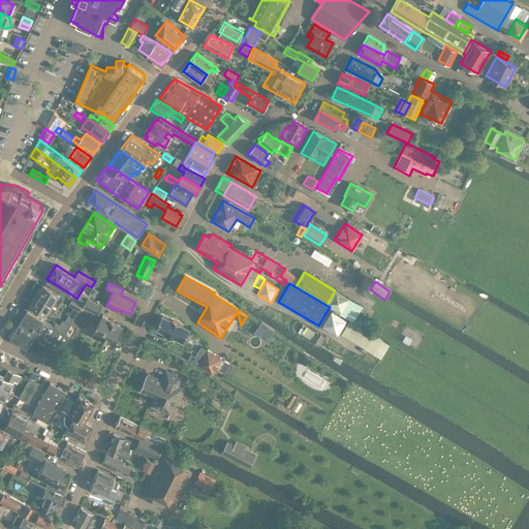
[(43,284),(37,294),(52,304),(59,293),(43,284)]
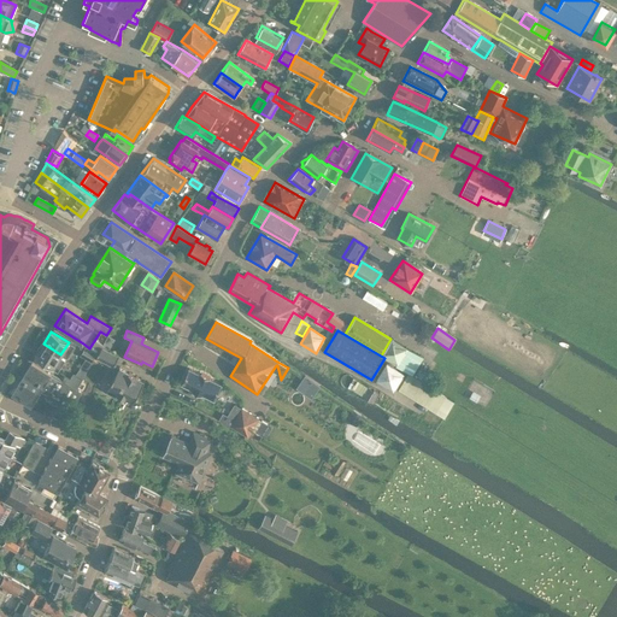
[(107,335),(101,346),(109,350),(115,339),(107,335)]
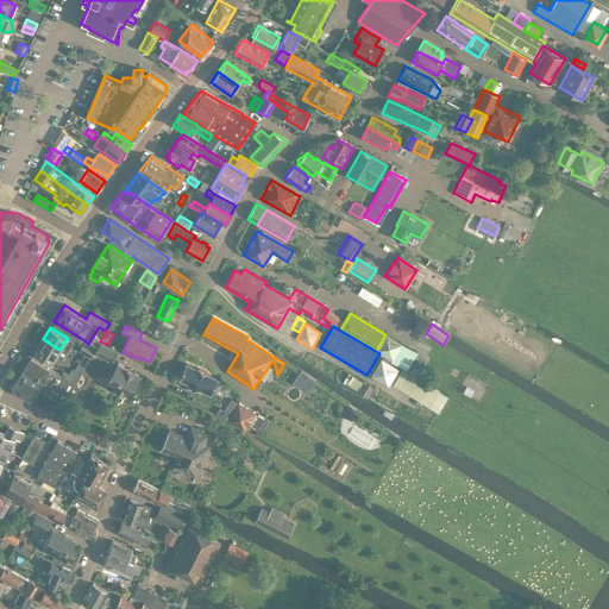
[(385,334),(376,351),(406,369),(416,352),(387,334),(385,334)]
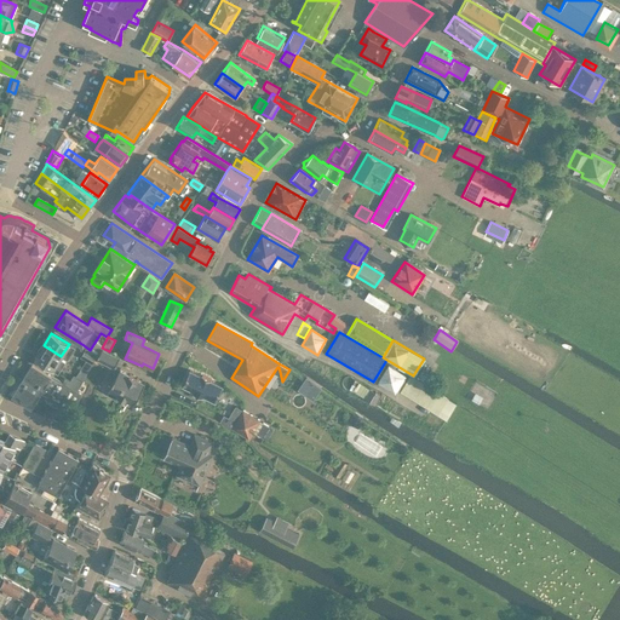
[(67,360),(61,356),(44,345),(36,357),(59,372),(62,367),(67,360)]
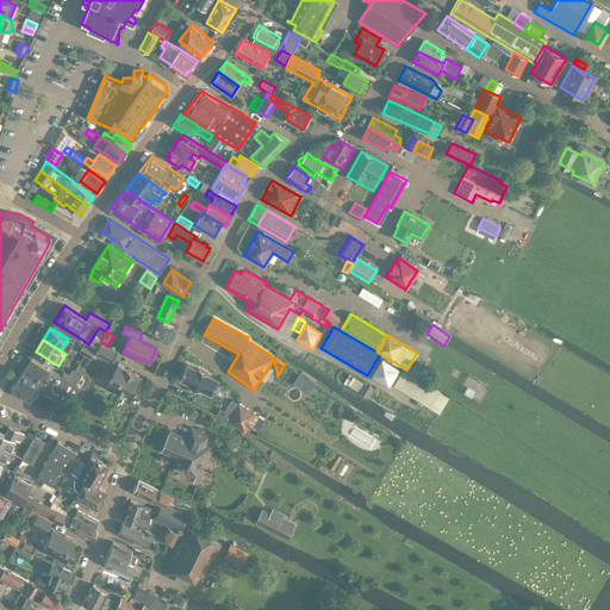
[(89,359),(95,350),(85,343),(79,352),(89,359)]
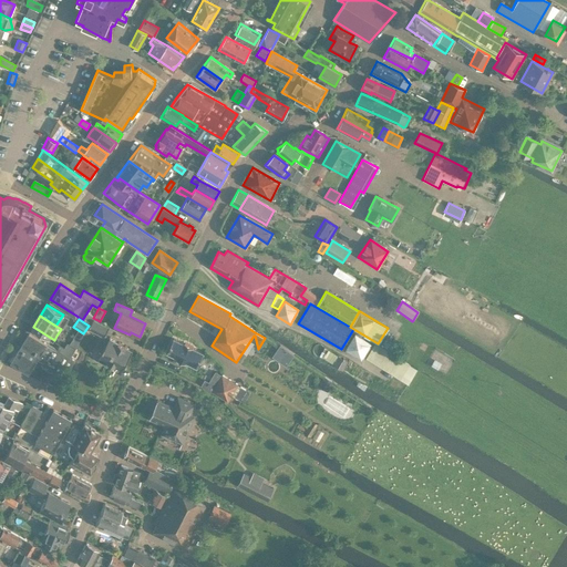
[(104,337),(110,328),(94,319),(89,328),(104,337)]
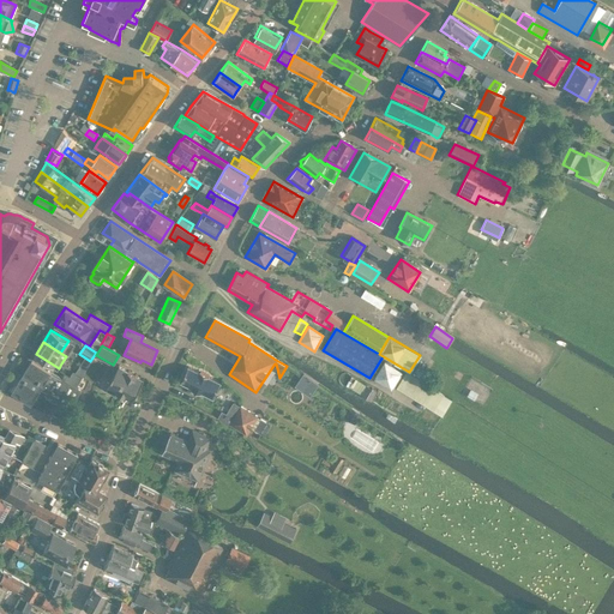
[(60,403),(53,414),(59,417),(77,386),(60,377),(30,360),(23,372),(24,372),(12,391),(31,403),(40,390),(60,403)]
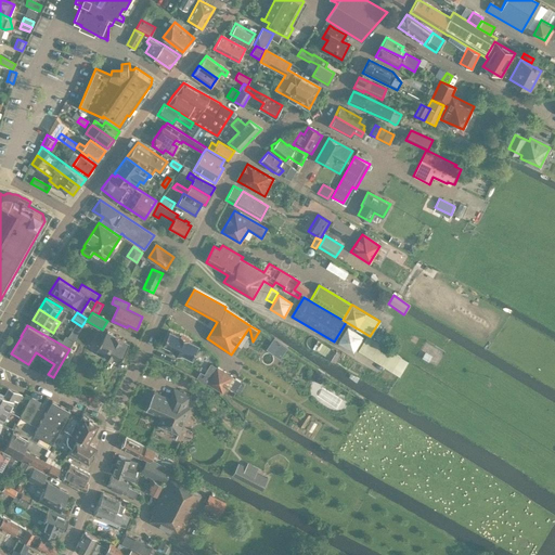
[(355,350),(363,337),(347,328),(339,340),(355,350)]
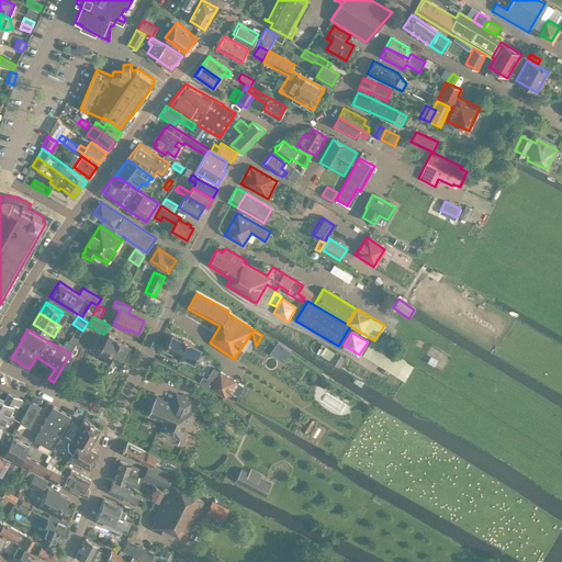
[(105,361),(108,358),(121,366),(132,347),(109,335),(99,353),(100,353),(98,358),(105,361)]
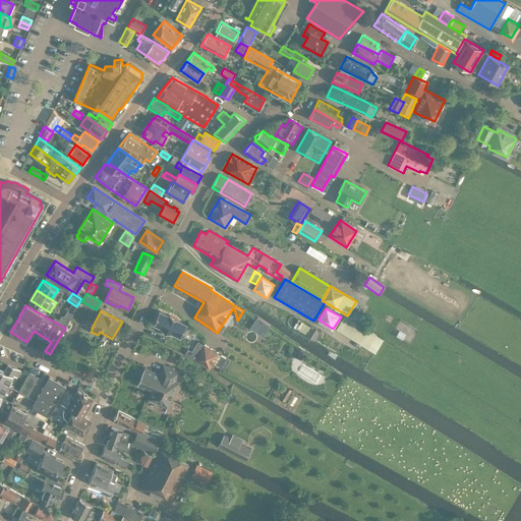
[(163,330),(170,334),(171,333),(180,338),(187,325),(177,320),(177,319),(170,315),(169,316),(160,311),(153,325),(163,329),(163,330)]
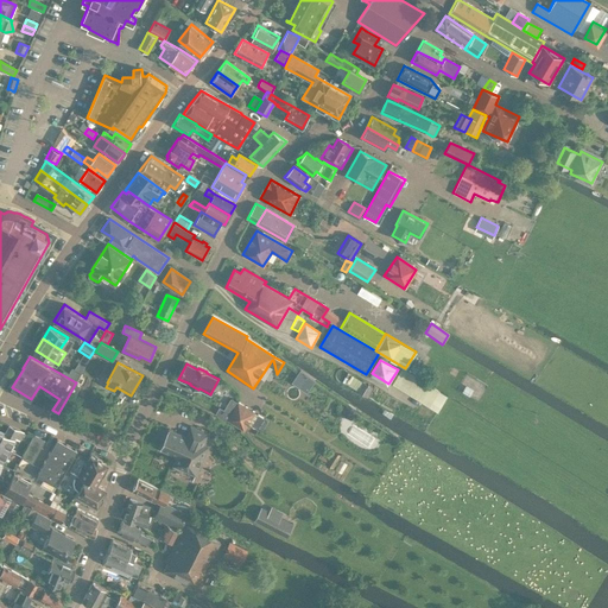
[(76,382),(82,373),(73,367),(69,373),(62,369),(59,373),(76,382)]
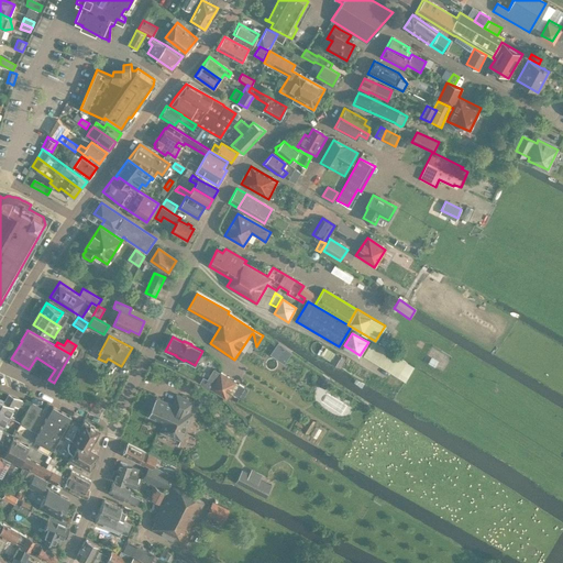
[(293,352),(278,342),(276,346),(273,352),(286,362),(290,356),(291,353),(293,352)]
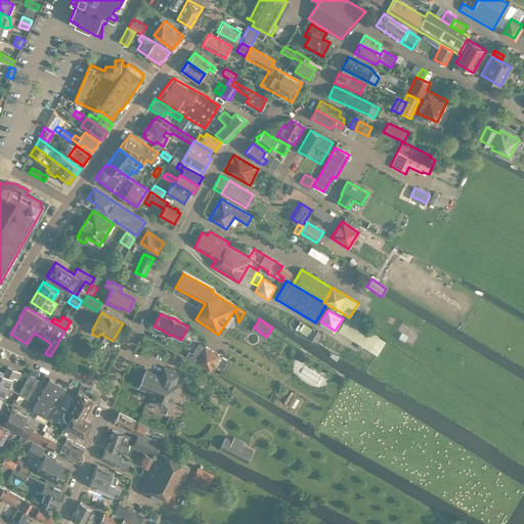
[(339,331),(365,346),(373,334),(347,318),(339,331)]
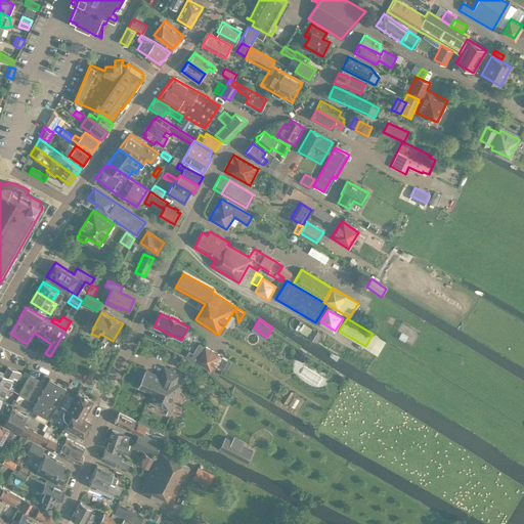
[(312,330),(308,336),(316,342),(321,334),(313,329),(312,330)]
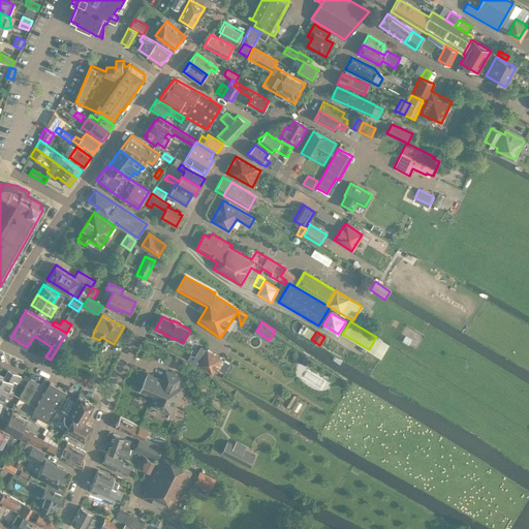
[(200,361),(197,366),(213,375),(216,370),(222,360),(208,350),(207,350),(200,361)]
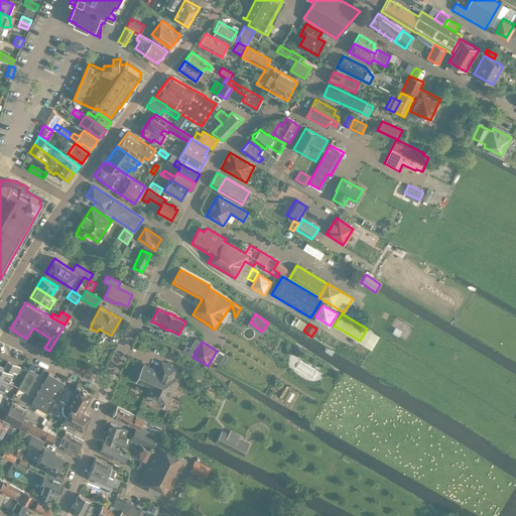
[(294,345),(290,351),(299,356),(302,350),(294,345)]
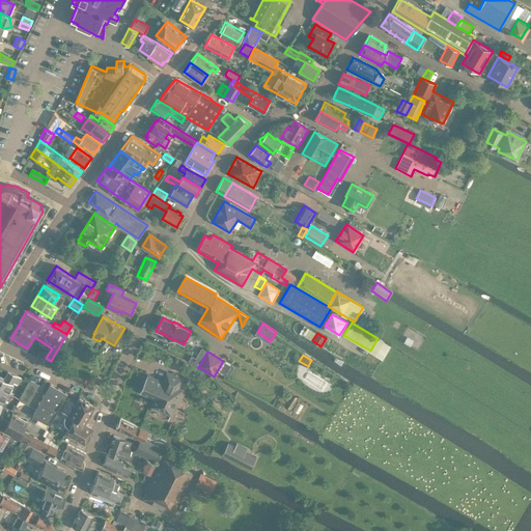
[(192,357),(189,362),(198,367),(201,362),(195,359),(192,357)]
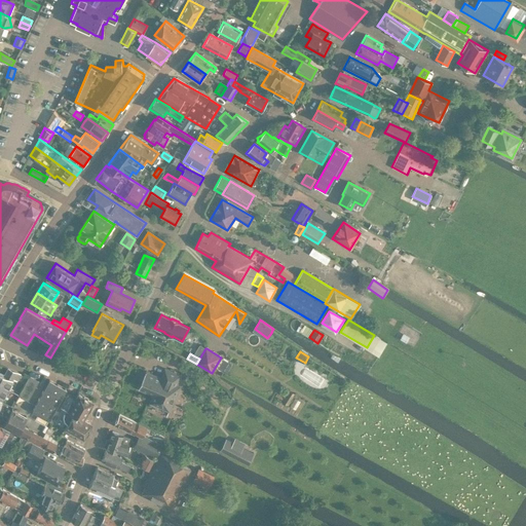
[(223,372),(228,364),(229,363),(221,358),(215,368),(223,372)]
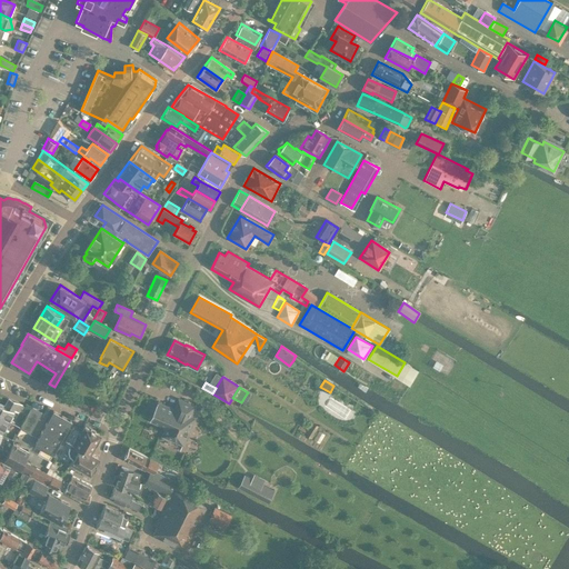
[(21,405),(8,399),(3,407),(0,405),(0,417),(8,421),(8,420),(13,410),(18,412),(21,405)]
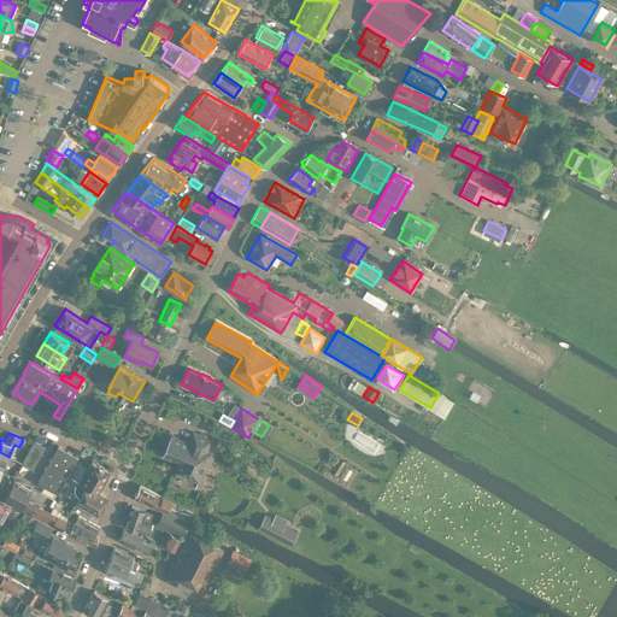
[(207,451),(212,440),(194,433),(189,444),(171,436),(163,456),(181,464),(177,472),(199,482),(211,453),(207,451)]
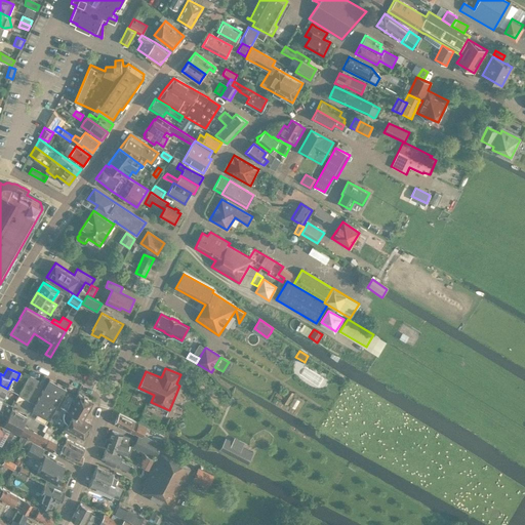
[(305,368),(300,375),(319,387),(323,378),(305,368)]
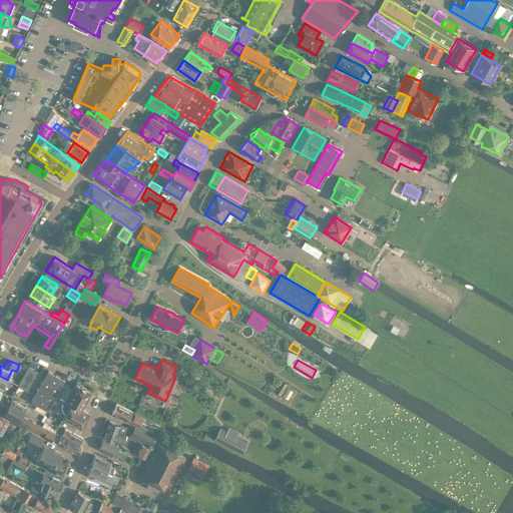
[(18,387),(27,391),(37,372),(29,368),(18,387)]
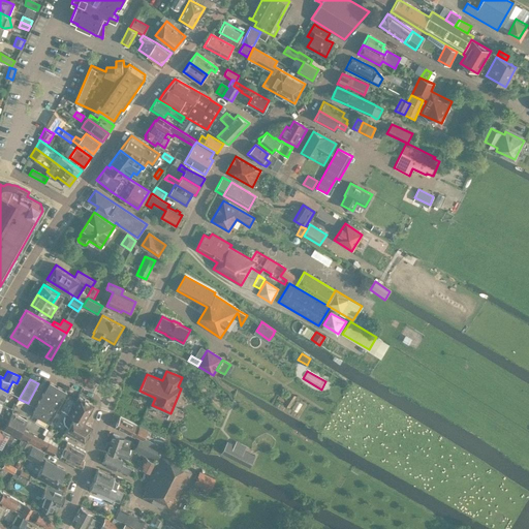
[(50,382),(32,413),(49,423),(66,392),(50,382)]
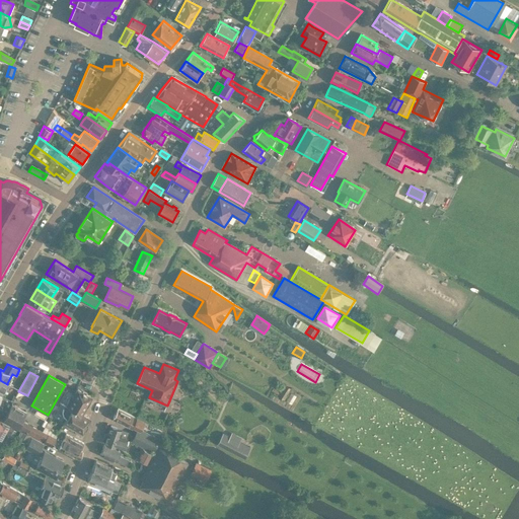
[(7,384),(0,380),(0,393),(1,394),(5,388),(15,394),(18,389),(7,383),(7,384)]
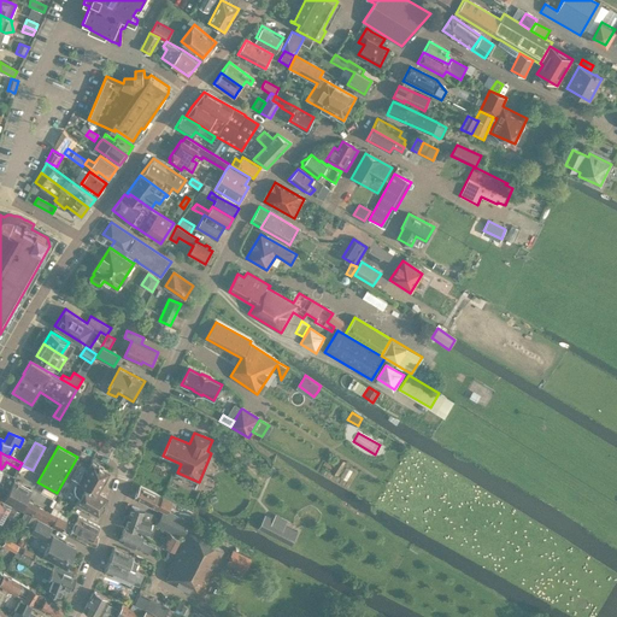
[(339,475),(346,463),(339,458),(331,470),(339,475)]
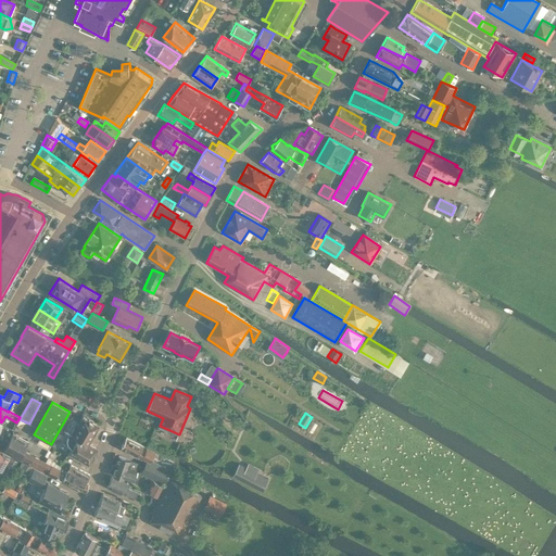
[(79,420),(71,416),(63,430),(68,433),(66,437),(65,441),(67,445),(70,449),(71,449),(67,454),(77,459),(78,457),(87,462),(96,447),(87,442),(91,433),(92,433),(96,428),(95,428),(97,424),(81,416),(79,420)]
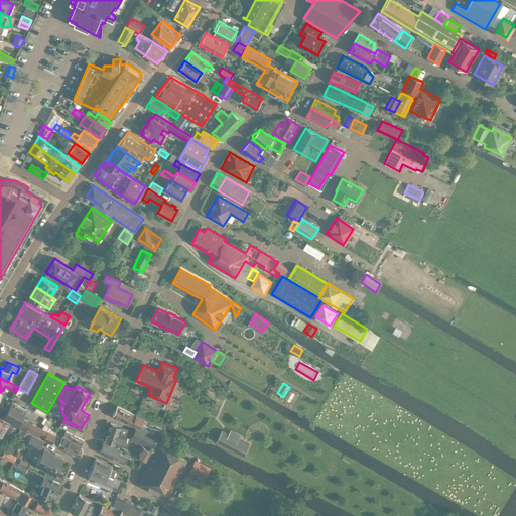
[(3,418),(17,425),(21,418),(25,409),(12,401),(7,409),(3,418)]
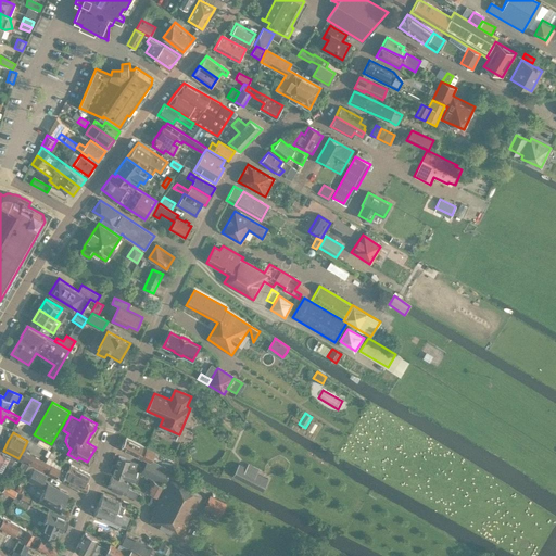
[(141,458),(142,457),(148,460),(152,452),(146,449),(126,438),(121,447),(141,458)]
